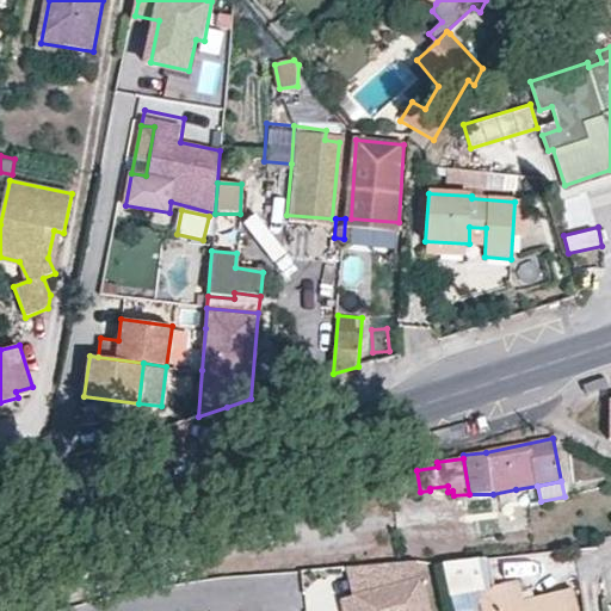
[(519,506),(516,489),(493,494),(495,511),(519,506)]
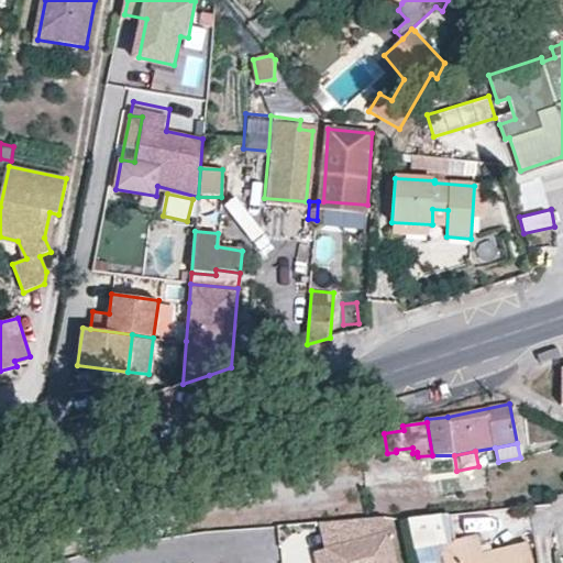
[(323,549),(387,533),(383,514),(318,521),(323,549)]
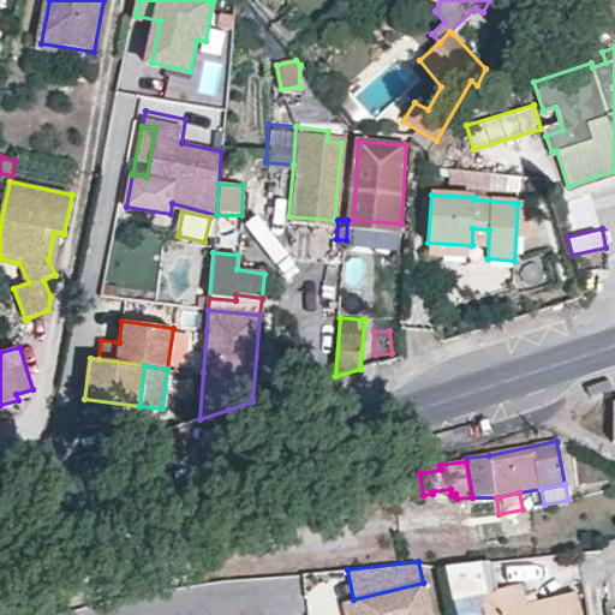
[(488,565),(470,566),(478,597),(495,593),(488,565)]
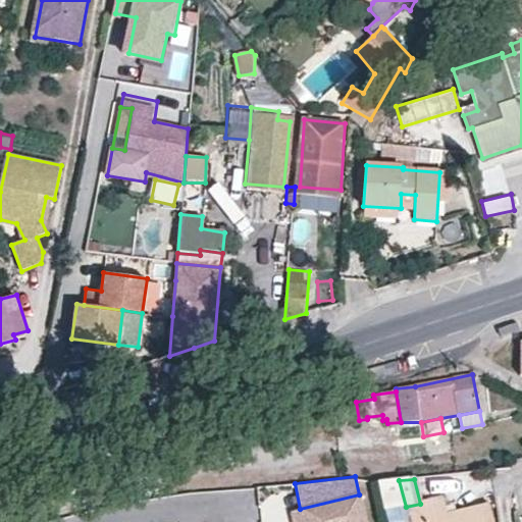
[(406,507),(399,480),(377,483),(384,512),(401,508),(406,507)]
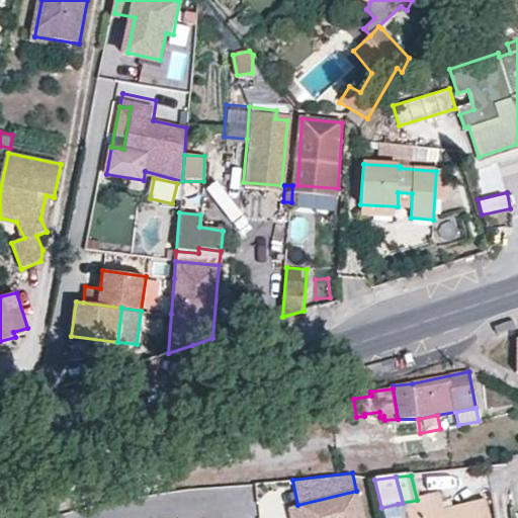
[(297,505),(288,507),(290,517),(362,517),(356,491),(297,505)]
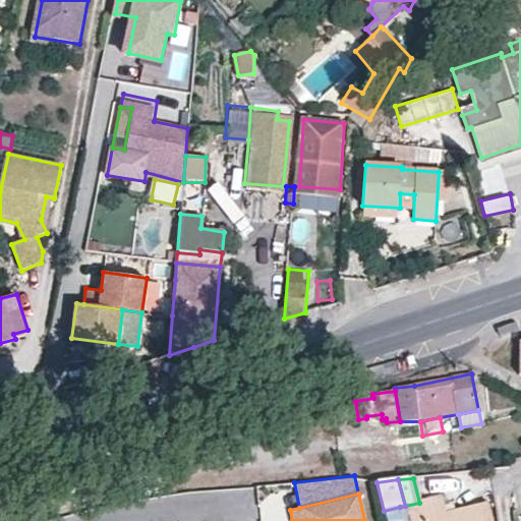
[(405,506),(409,520),(493,520),(488,504),(447,514),(442,497),(419,503),(405,506)]
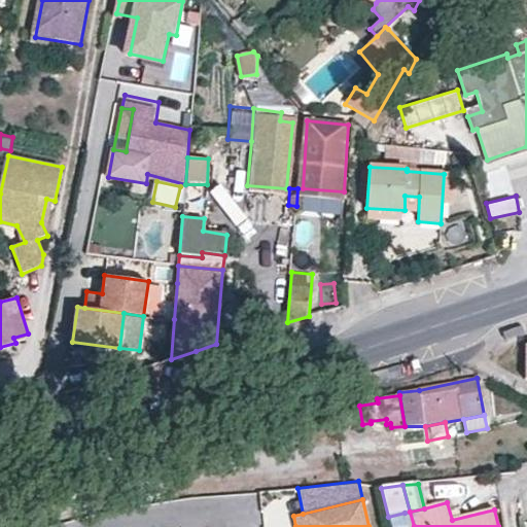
[(407,526),(405,513),(388,517),(390,526),(407,526)]
